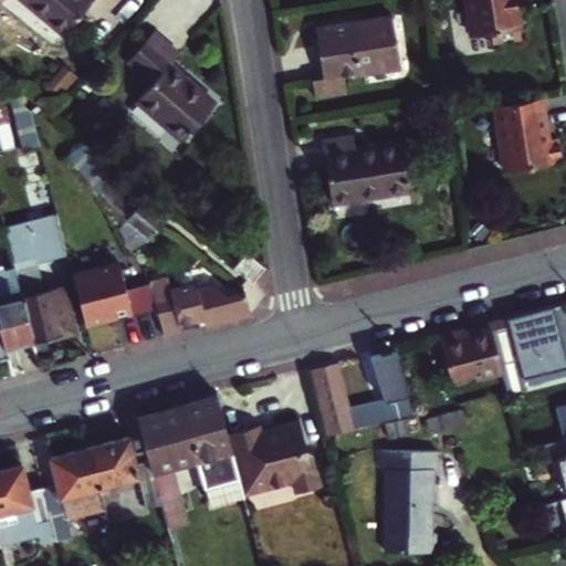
[(67,48),(107,0),(22,0),(17,7),(67,48)]
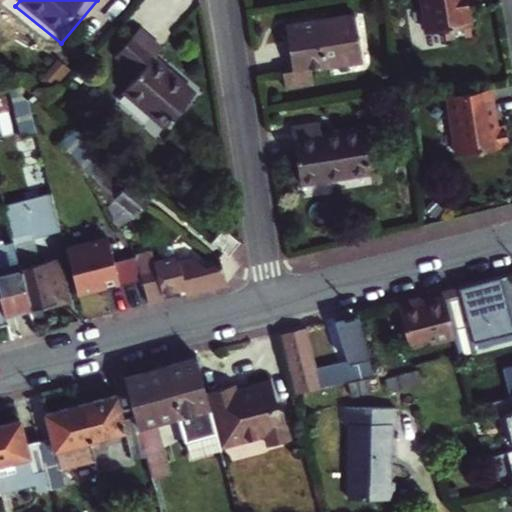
[(479,2),(478,0),(424,0),(431,42),(448,39),(450,49),(476,44),(469,4),(479,2)]
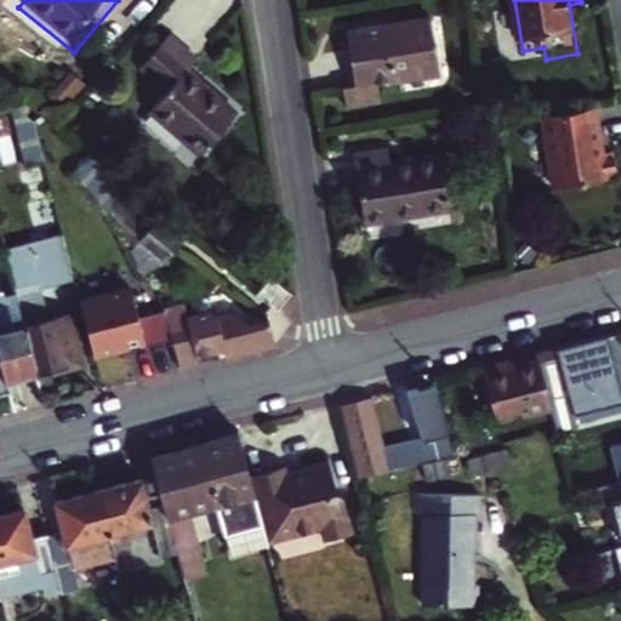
[(389,95),(449,85),(439,30),(354,44),(363,100),(353,101),(355,118),(392,112),(389,95)]
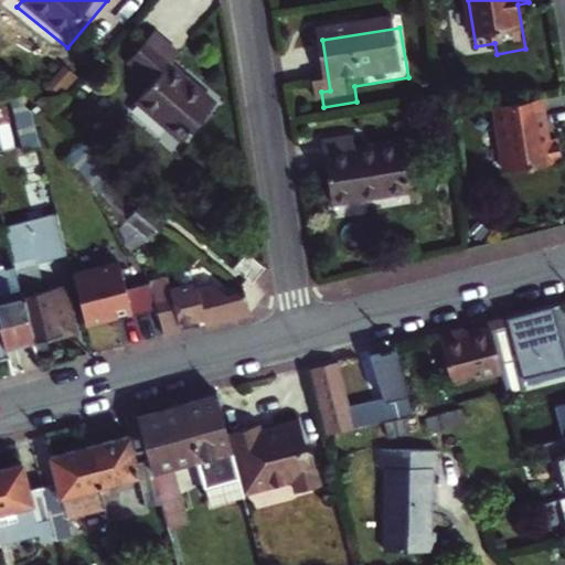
[(144,108),(190,147),(222,108),(177,72),(185,61),(159,40),(135,70),(159,89),(144,108)]
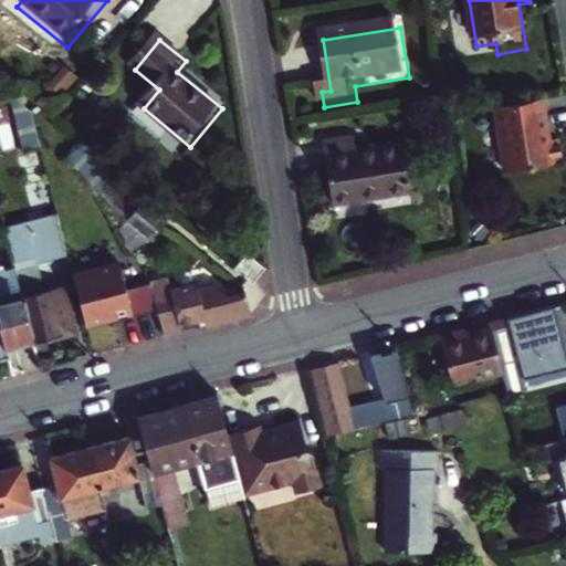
[(23,153),(40,148),(30,112),(8,93),(23,153)]
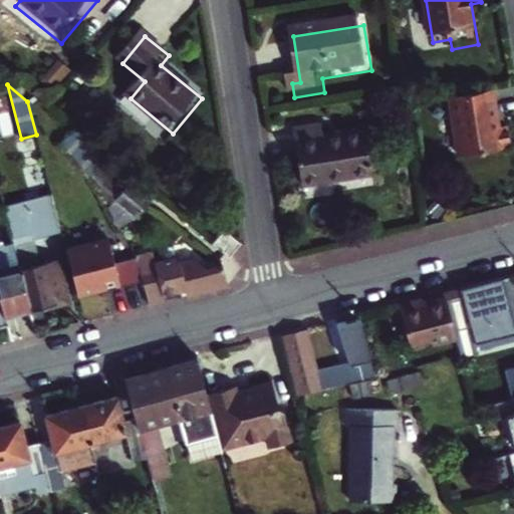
[(508,123),(503,97),(452,105),(462,166),(504,160),(500,139),(498,140),(496,125),(508,123)]
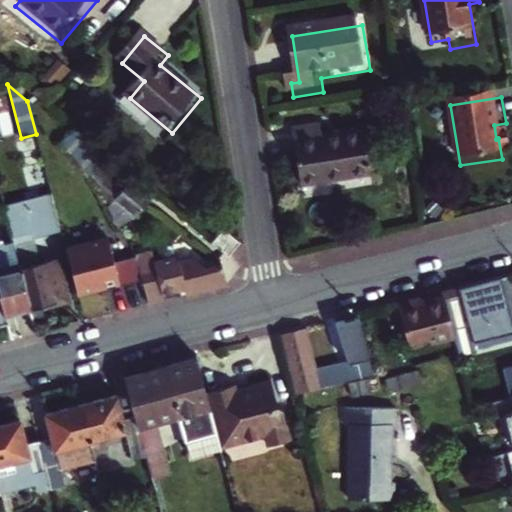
[(155,195),(75,129),(62,139),(91,177),(119,225),(135,217),(150,201),(155,195)]
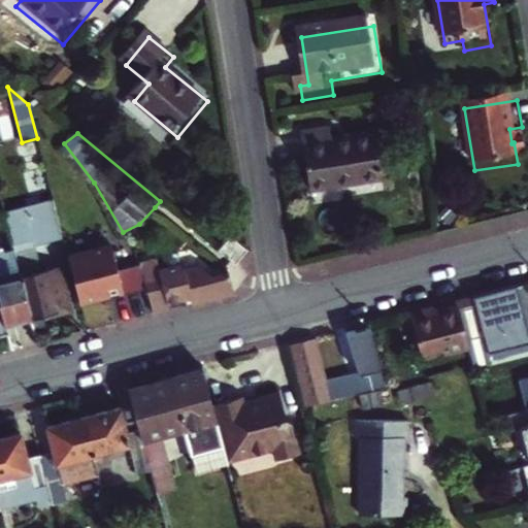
[(337,135),(308,139),(317,199),(388,189),(382,142),(339,147),(337,135)]
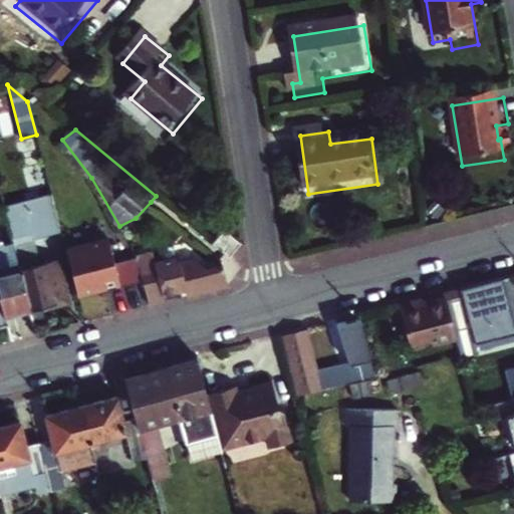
[(51,193),(14,203),(15,209),(17,208),(26,240),(34,239),(62,231),(51,193)]
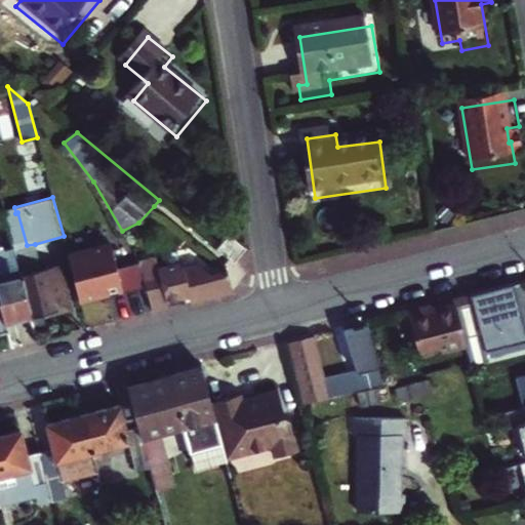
[(4,210),(13,248),(31,317),(69,307),(57,265),(41,270),(35,244),(27,245),(17,212),(15,213),(14,207),(4,210)]
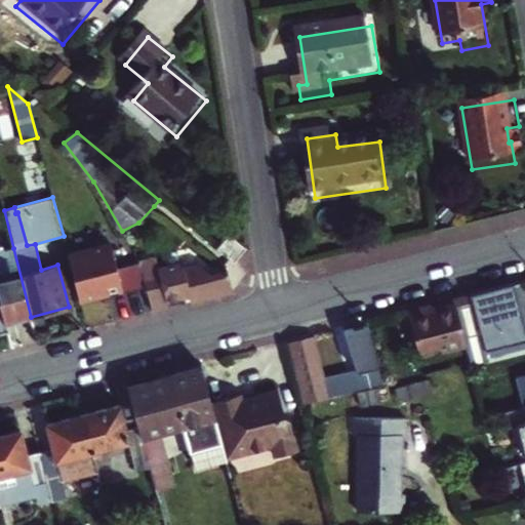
[(239,241),(227,256),(245,271),(256,256),(256,254),(239,241)]
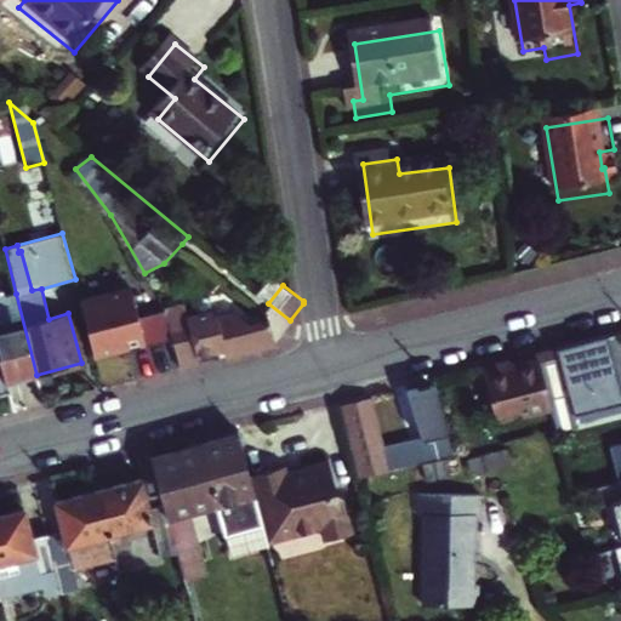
[(131,289),(81,302),(96,355),(127,347),(129,352),(147,347),(140,320),(131,289)]
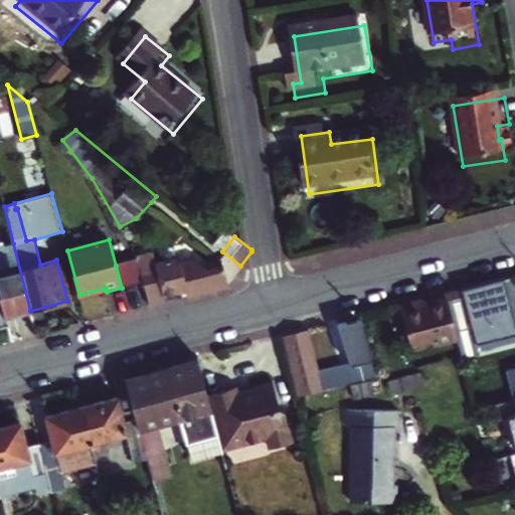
[(2,241),(0,241),(0,293),(6,317),(30,311),(13,243),(3,245),(2,241)]
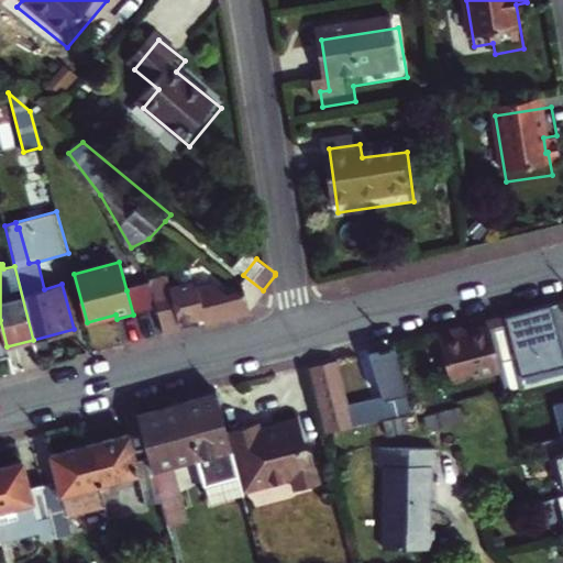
[(167,274),(147,278),(150,284),(157,308),(162,324),(165,334),(185,330),(184,323),(200,319),(188,279),(170,285),(167,274)]
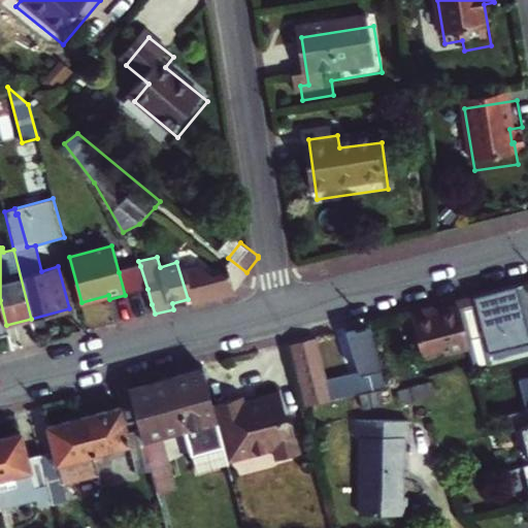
[(179,262),(176,262),(188,299),(193,298),(194,304),(236,293),(229,269),(212,273),(201,264),(186,268),(179,262)]
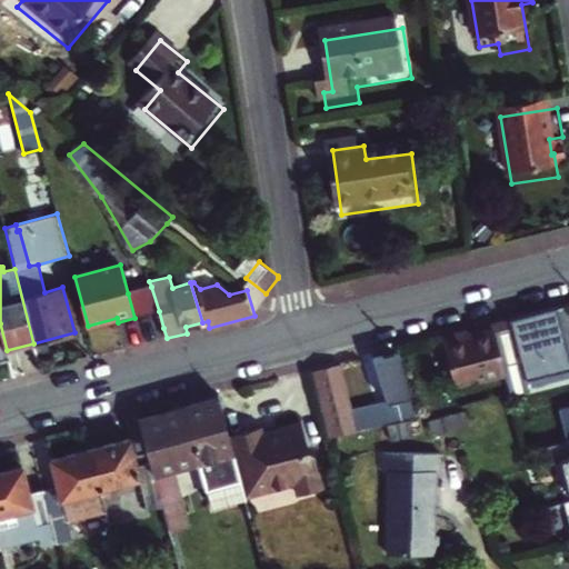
[(151,287),(128,293),(135,318),(159,311),(151,287)]
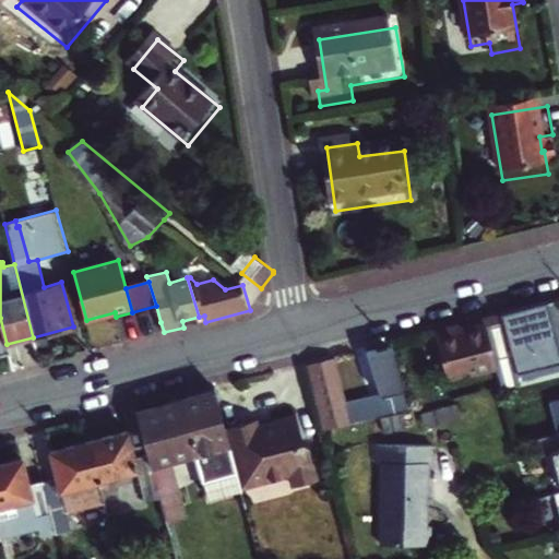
[(501,313),(511,354),(533,348),(538,368),(558,363),(558,345),(548,301),(501,313)]
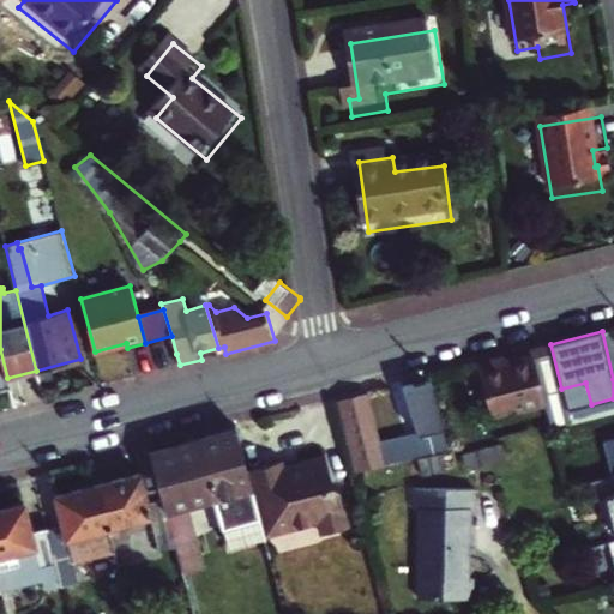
[(501,357),(476,363),(489,413),(524,404),(525,410),(543,405),(548,425),(549,425),(570,419),(567,411),(561,389),(551,344),(529,350),(531,357),(518,361),(504,365),(501,357)]
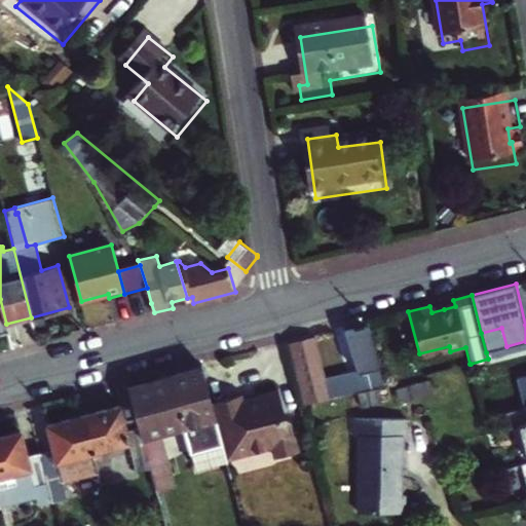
[(443,303),(429,306),(431,312),(444,309),(443,303)]
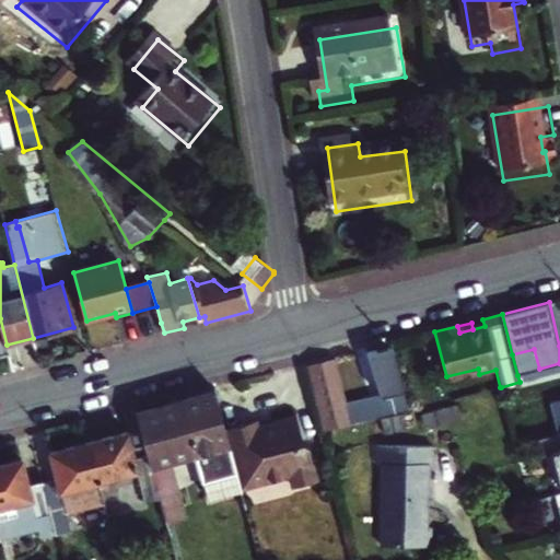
[(400,376),(394,347),(377,351),(385,380),(400,376)]
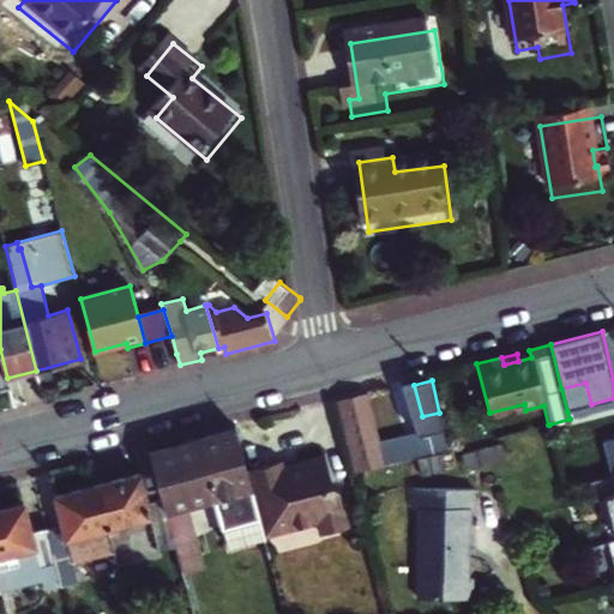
[(567,411),(591,404),(585,383),(561,389),(567,411)]
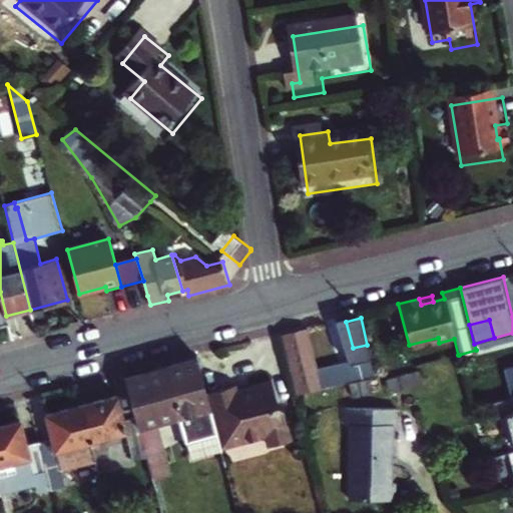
[(300,390),(374,372),(370,357),(317,371),(305,332),(287,336),(300,390)]
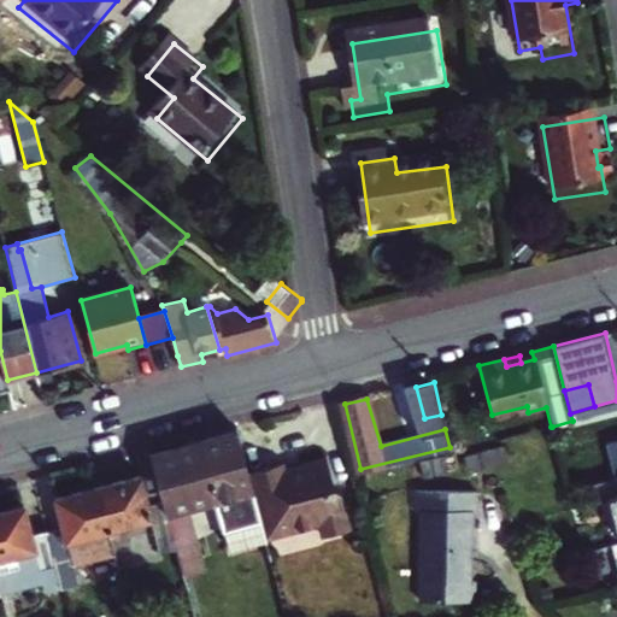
[(199,442),(213,499),(225,547),(263,538),(246,472),(235,433),(199,442)]
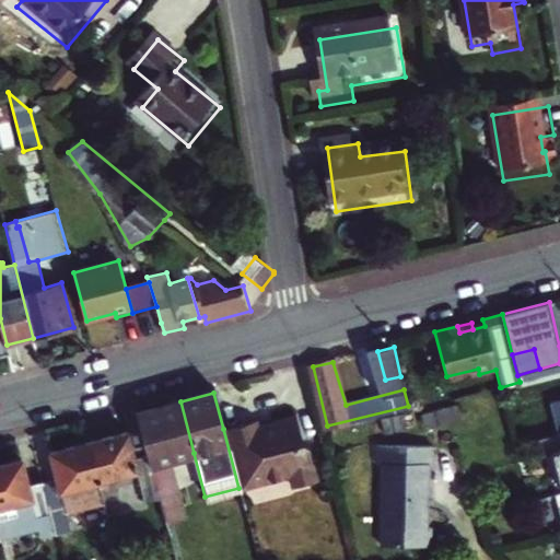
[(170,459),(194,453),(181,401),(138,413),(148,454),(160,499),(179,493),(170,459)]
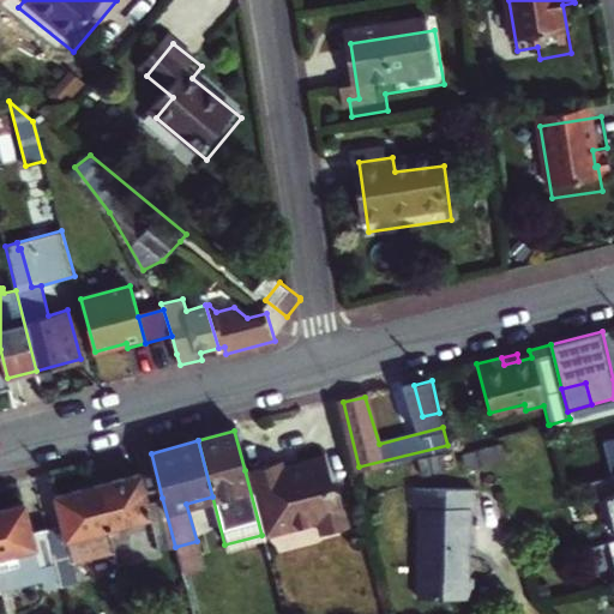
[(613,440),(594,446),(602,479),(613,475),(613,440)]
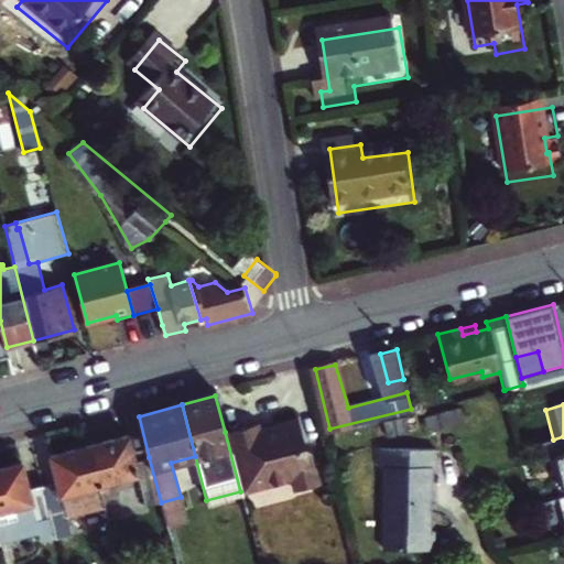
[(383,415),(384,434),(410,432),(409,414),(383,415)]
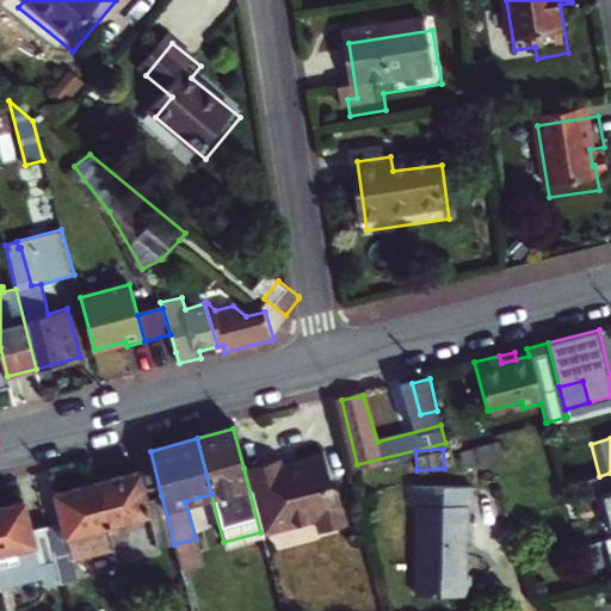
[(244,468),(260,532),(261,536),(315,523),(319,536),(345,530),(334,487),(329,485),(321,454),(296,460),(298,466),(290,468),(289,466),(287,464),(283,464),(281,466),(279,460),(244,468)]
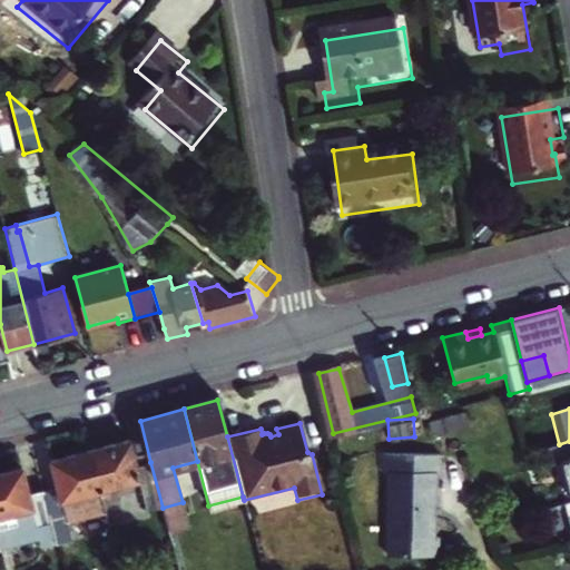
[(146,513),(163,509),(163,508),(150,462),(138,465),(131,440),(91,450),(101,490),(102,497),(110,495),(108,489),(138,481),(146,513)]
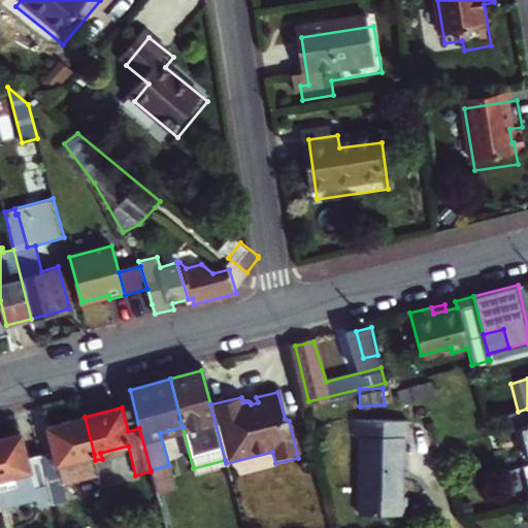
[(527,425),(527,408),(518,411),(522,427),(527,425)]
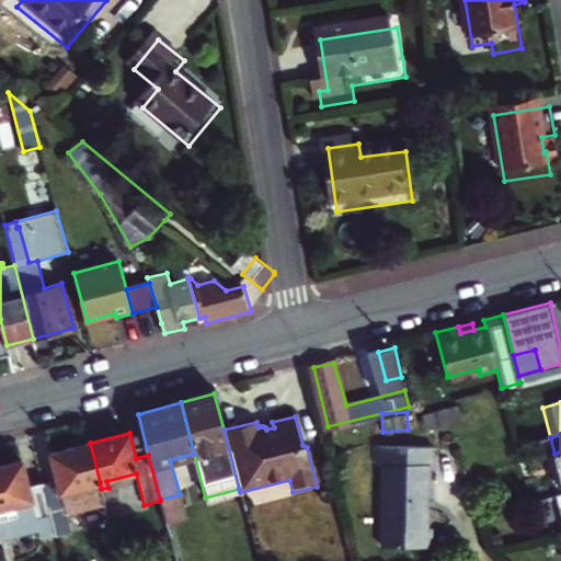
[(67,491),(100,482),(90,443),(56,451),(63,478),(42,482),(56,536),(60,552),(81,547),(67,491)]
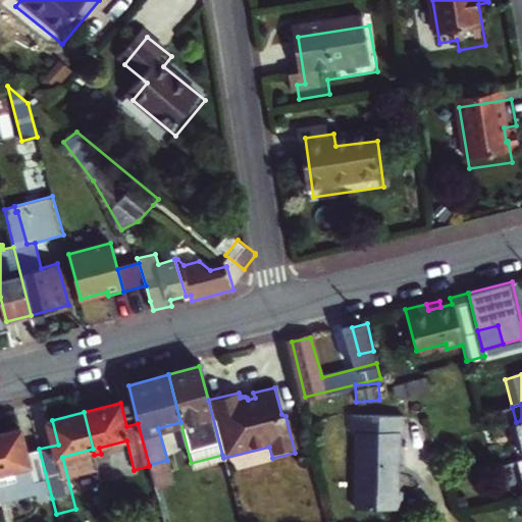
[(370,496),(369,512),(403,512),(404,493),(398,493),(398,434),(404,434),(404,417),(370,416),(370,434),(358,434),(357,494),(370,496)]
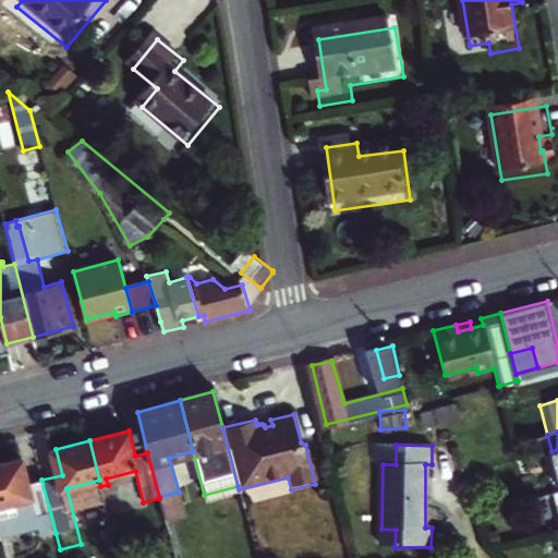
[(56,533),(41,480),(29,483),(23,458),(0,463),(0,536),(37,528),(39,536),(56,533)]
